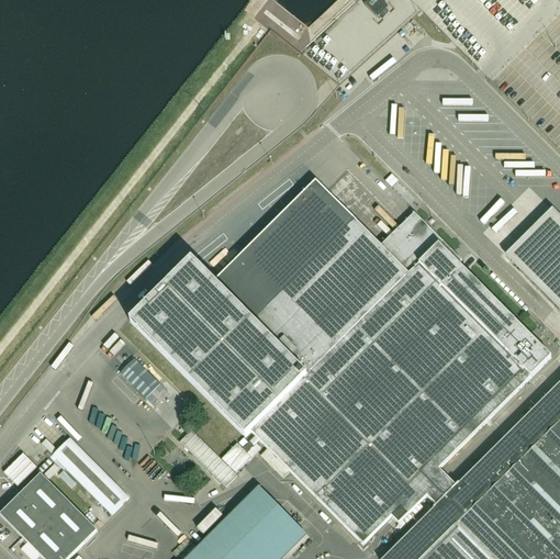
[(387,4),(381,0),(365,0),(362,3),(376,15),(387,4)]
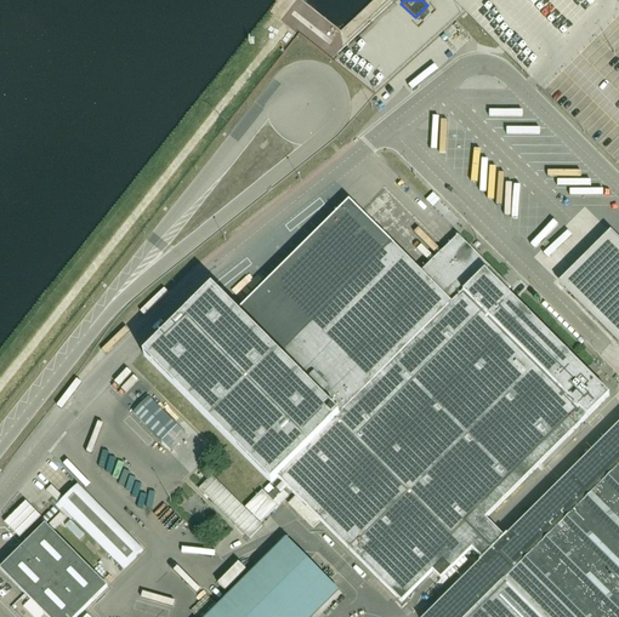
[(464,40),(473,30),(469,26),(459,34),(464,40)]
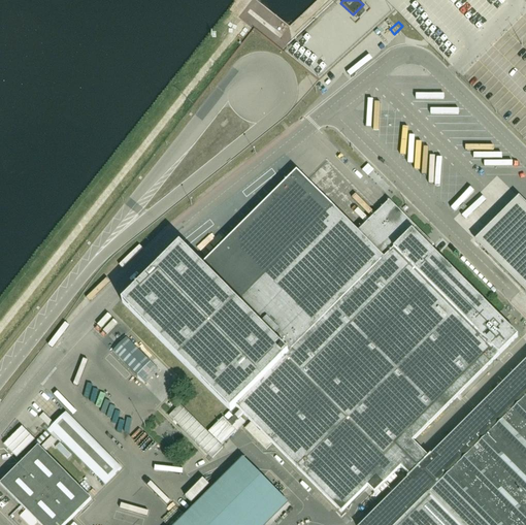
[(375,209),(356,229),(295,168),(199,263),(178,242),(120,300),(228,408),(231,406),(233,403),(339,510),(350,499),(351,498),(374,474),(382,482),(399,464),(407,472),(405,476),(356,524),(525,524),(525,355),(497,385),(496,385),(426,455),(409,438),(481,369),(516,334),(420,237),(423,234),(387,198),(386,199),(384,201),(377,207),(375,209)]
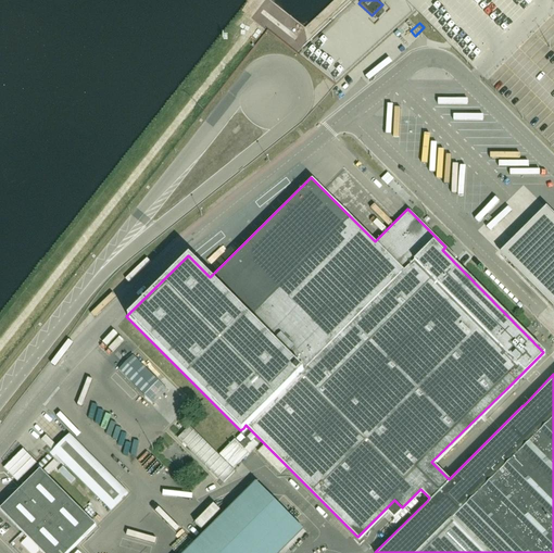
[(553,214),(542,204),(498,251),(553,308),(553,214)]
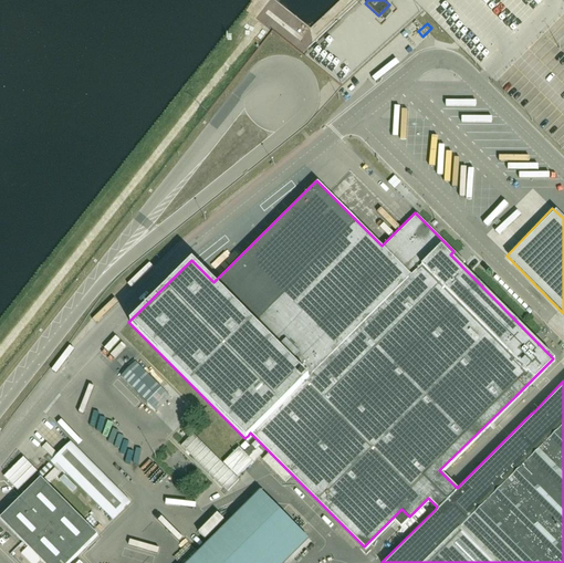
[(133,360),(118,374),(144,399),(158,385),(133,360)]
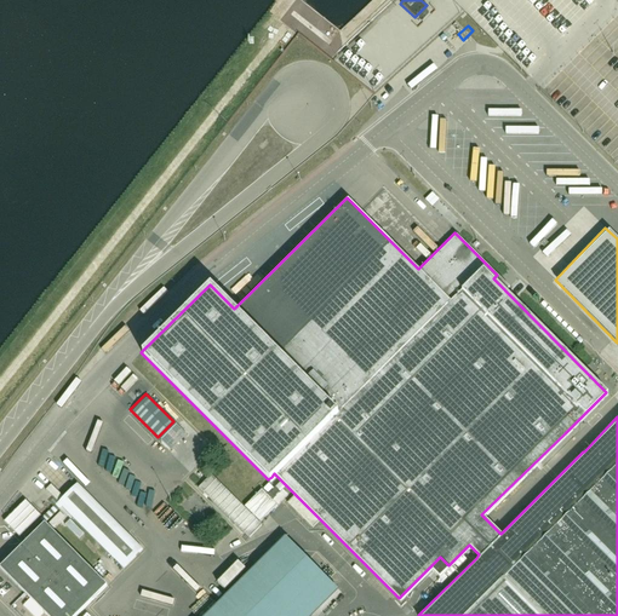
[(209,472),(196,485),(246,535),(259,523),(209,472)]
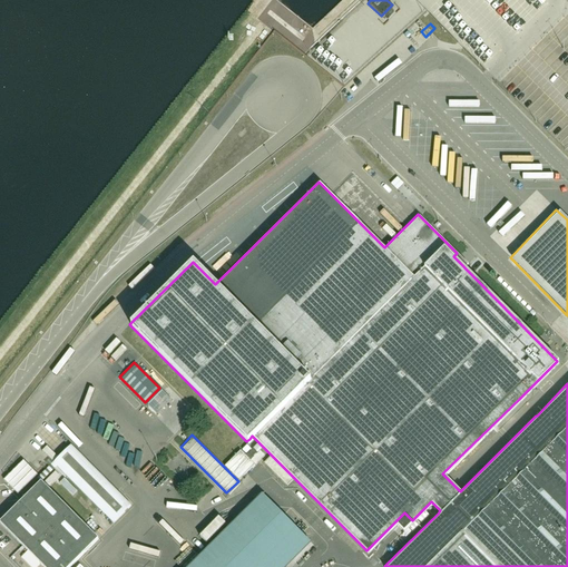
[(96,536),(39,479),(55,463),(111,520),(129,502),(69,442),(57,456),(45,443),(40,448),(51,460),(20,491),(23,495),(0,518),(0,522),(43,566),(65,566),(74,559),(96,536)]
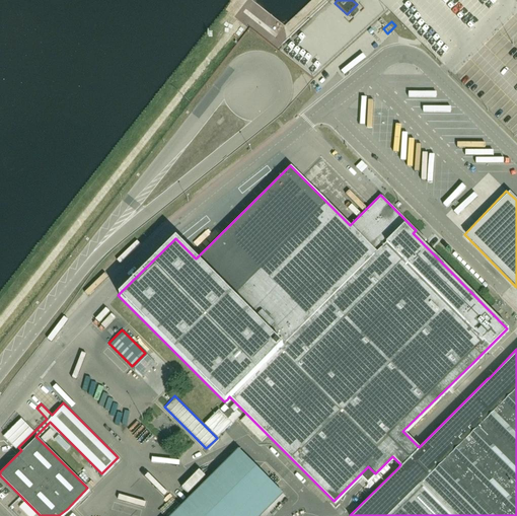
[(217,408),(203,423),(215,435),(230,421),(217,408)]
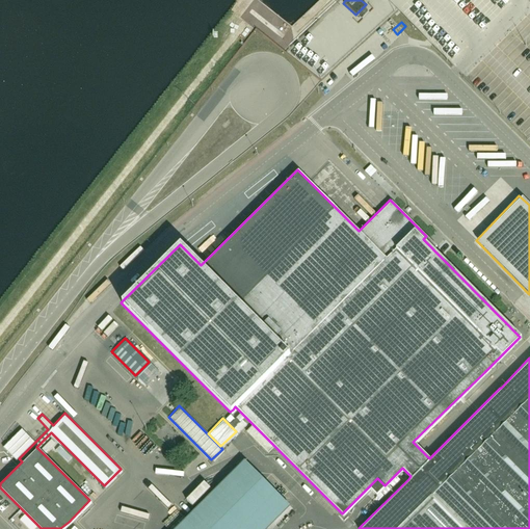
[(240,419),(233,427),(237,431),(245,423),(240,419)]
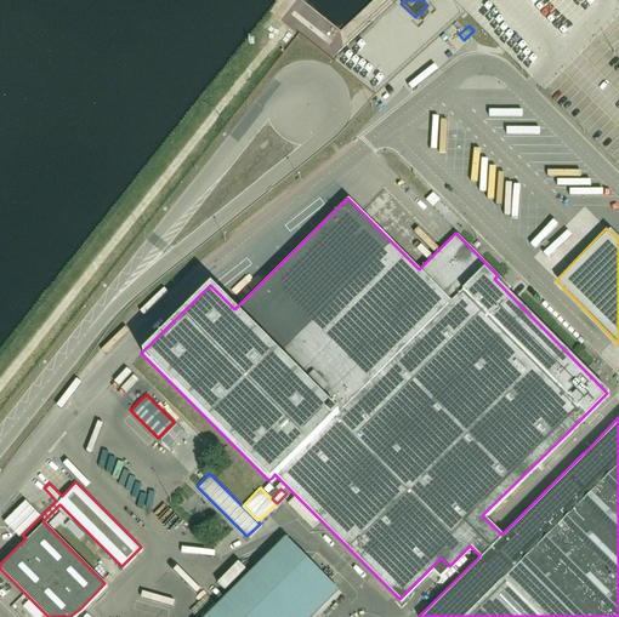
[(291,497),(287,502),(313,526),(318,520),(291,497)]
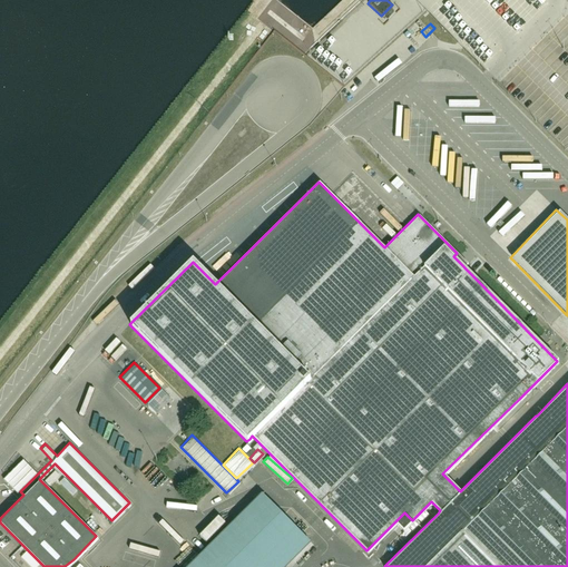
[(21,458),(1,478),(16,492),(36,472),(21,458)]
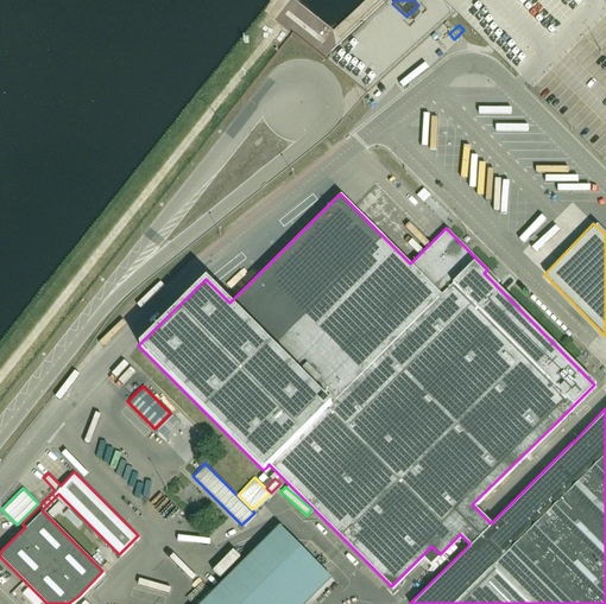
[(281,603),(320,566),(278,525),(197,603),(281,603)]
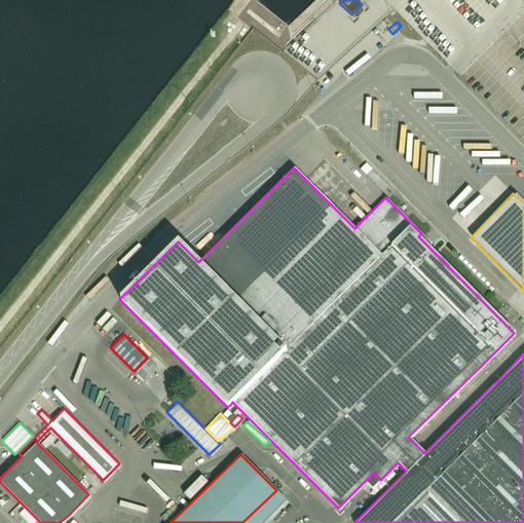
[(163,468),(172,463),(169,459),(160,463),(163,468)]
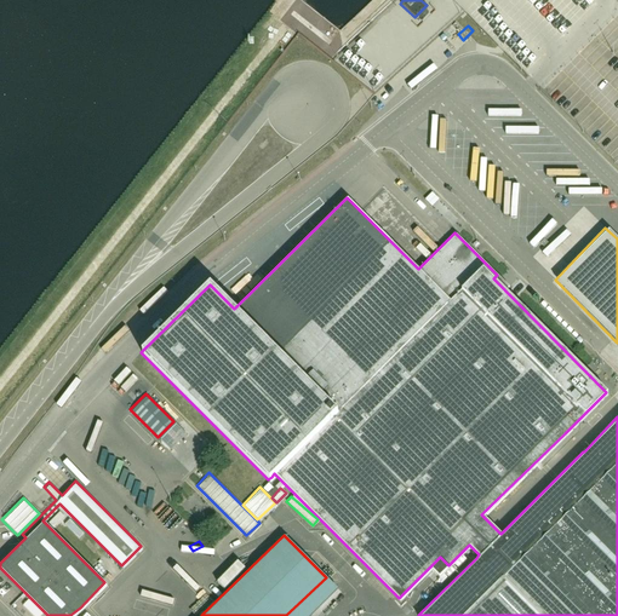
[(206,545),(198,552),(207,563),(216,556),(206,545)]
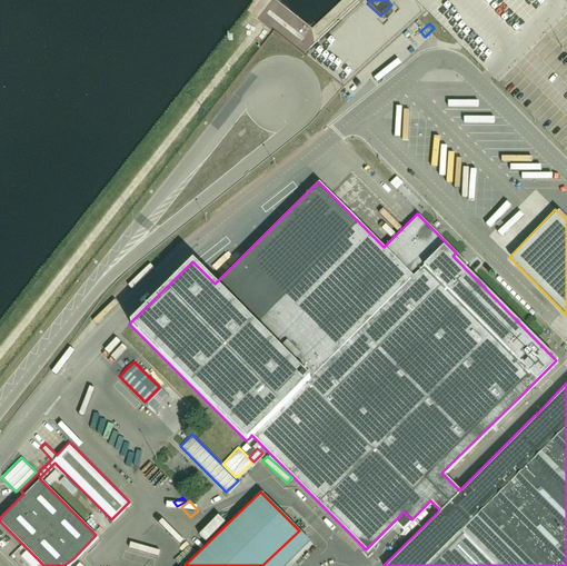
[(217,514),(198,534),(205,540),(224,520),(217,514)]
